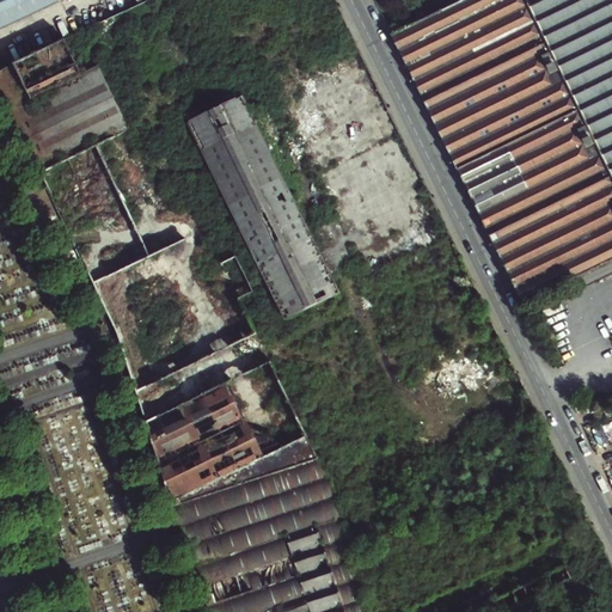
[(0,0),(0,31),(66,0),(0,0)]
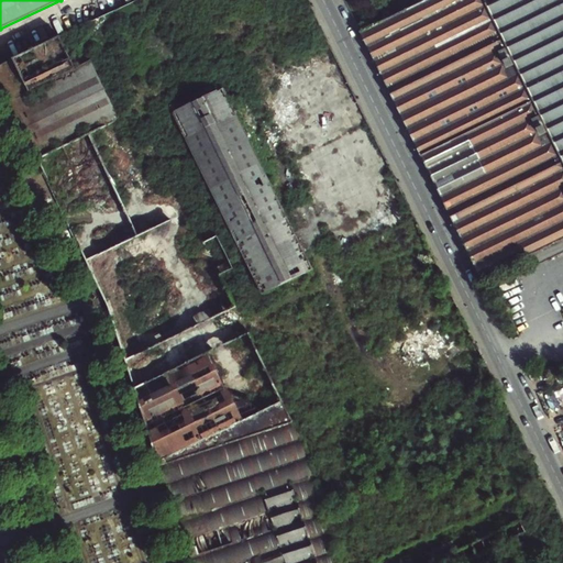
[(562,0),(494,0),(486,4),(484,0),(426,0),(386,20),(371,28),(361,33),(482,279),(562,240),(562,0)]
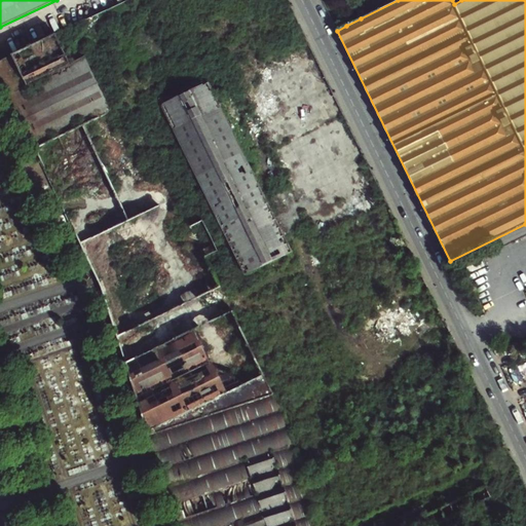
[(0,74),(36,149),(113,110),(86,55),(70,64),(55,34),(0,61),(0,74)]
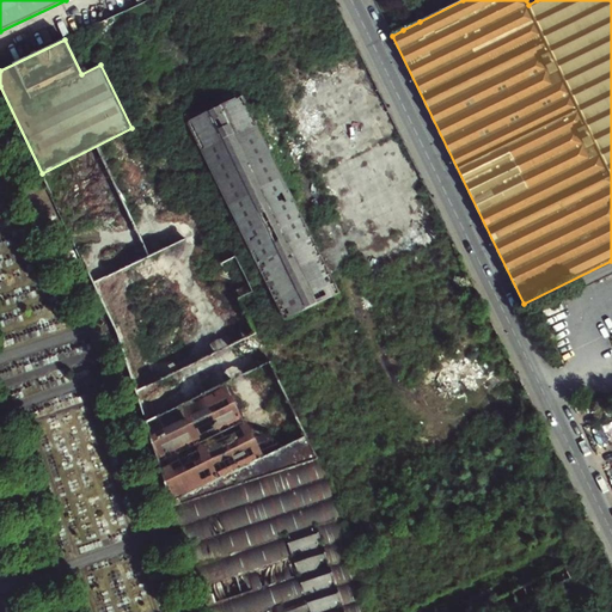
[(341,293),(276,161),(257,123),(236,99),(189,122),(287,319),(297,314),(299,317),(310,312),(307,308),(341,293)]
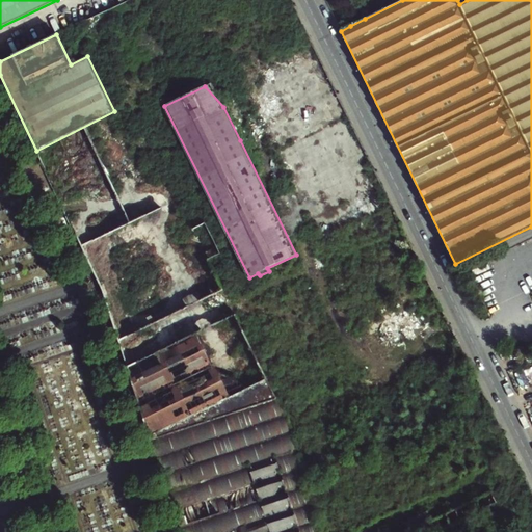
[(206,223),(193,229),(209,260),(220,254),(206,223)]
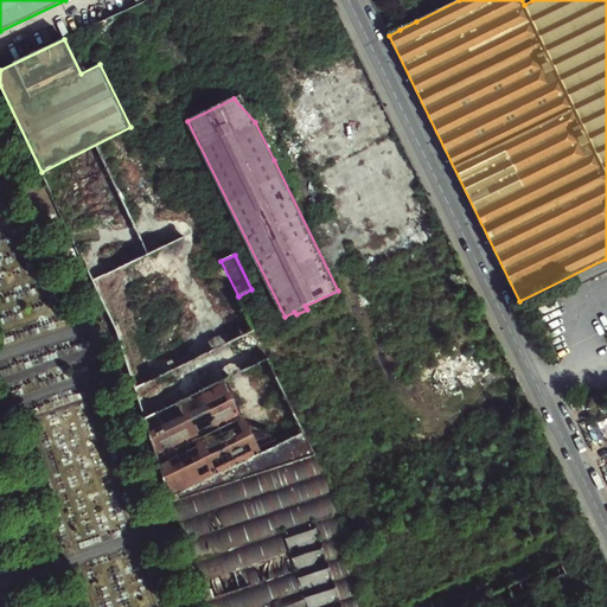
[(227,381),(147,419),(174,502),(314,455),(304,433),(263,454),(227,381)]
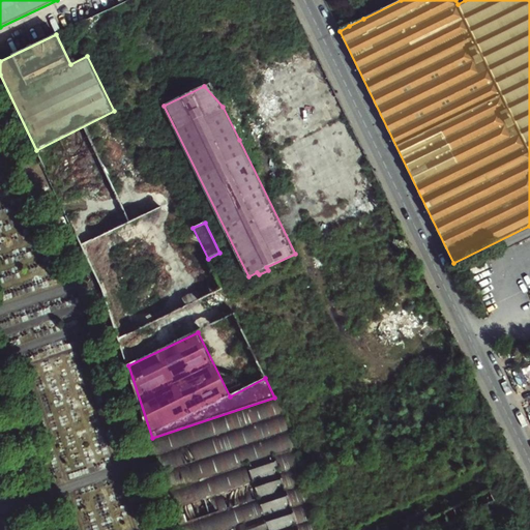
[(152,438),(169,490),(273,454),(298,529),(323,529),(299,458),(280,398),(278,395),(274,398),(152,438)]
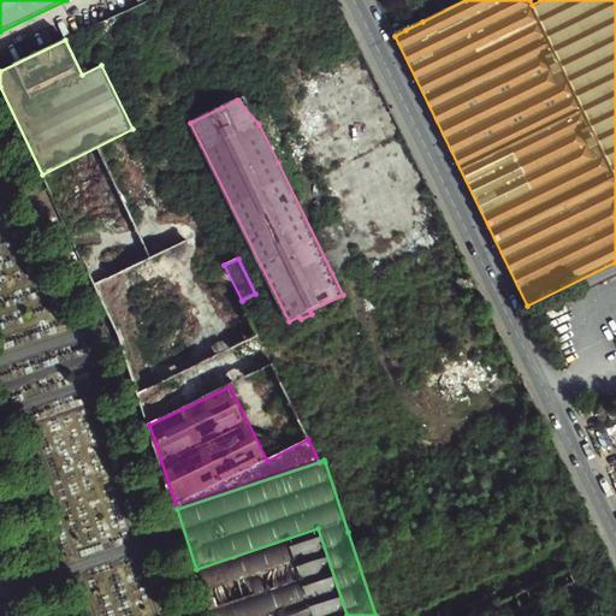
[(600,537),(594,525),(582,531),(587,542),(600,537)]
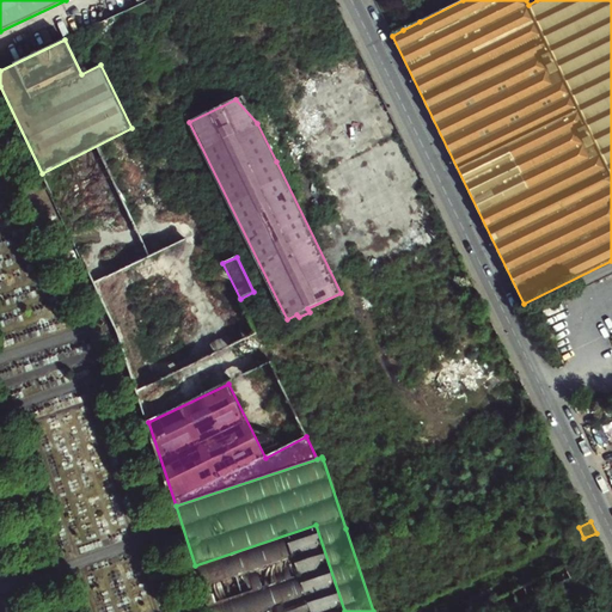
[(344,611),(316,525),(195,565),(201,586),(293,556),(301,581),(311,611),(344,611)]
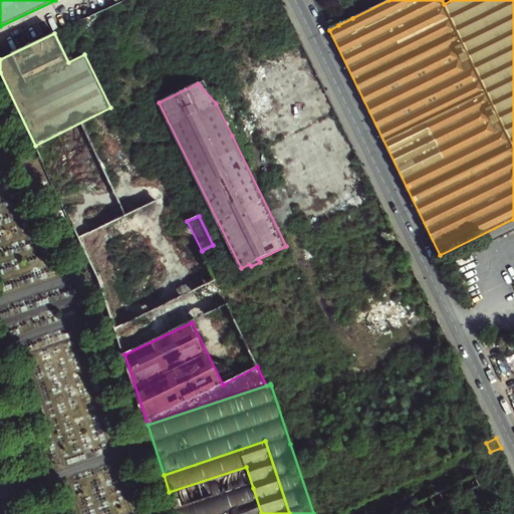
[(261,513),(253,488),(246,467),(169,492),(176,513),(261,513)]
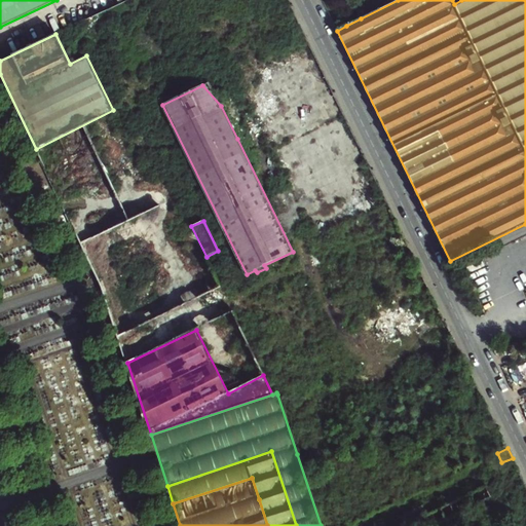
[(461,512),(456,500),(441,508),(446,519),(461,512)]
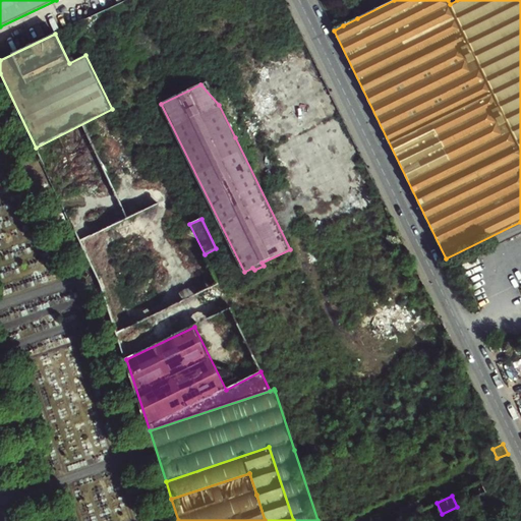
[(426,520),(442,514),(437,503),(421,510),(426,520)]
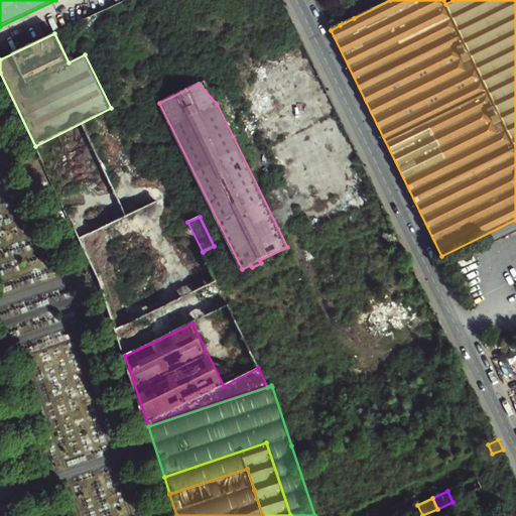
[(422,515),(417,505),(403,512),(404,515),(422,515)]
